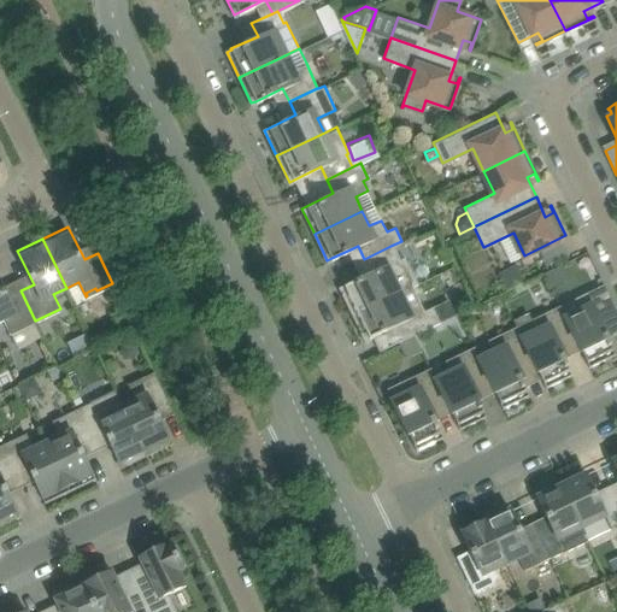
[(345,284),(340,287),(352,313),(417,282),(405,256),(398,259),(391,246),(364,259),(371,271),(345,284)]
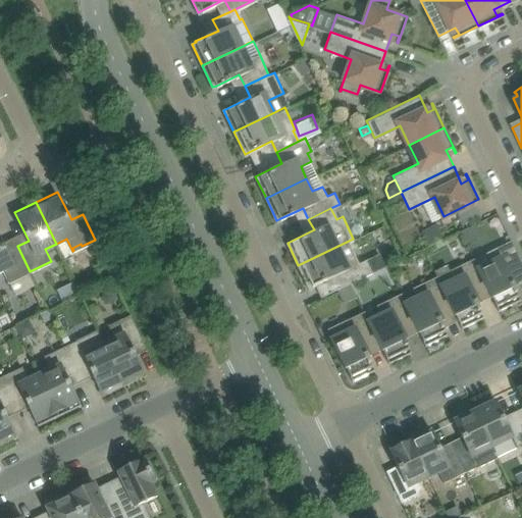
[(439,224),(423,232),(428,243),(445,235),(439,224)]
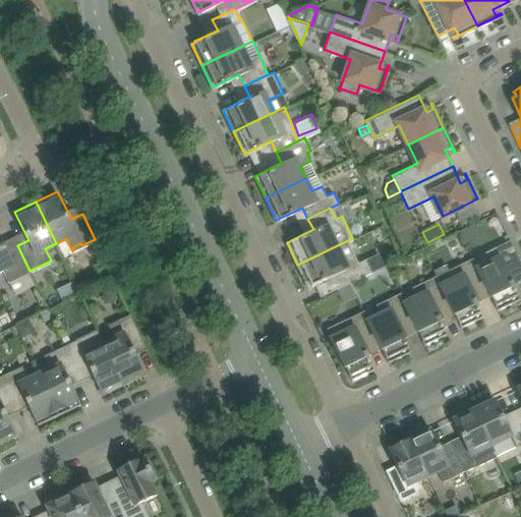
[(0,236),(0,269),(2,269),(8,281),(9,281),(8,279),(16,275),(17,277),(30,271),(17,245),(6,250),(0,236)]
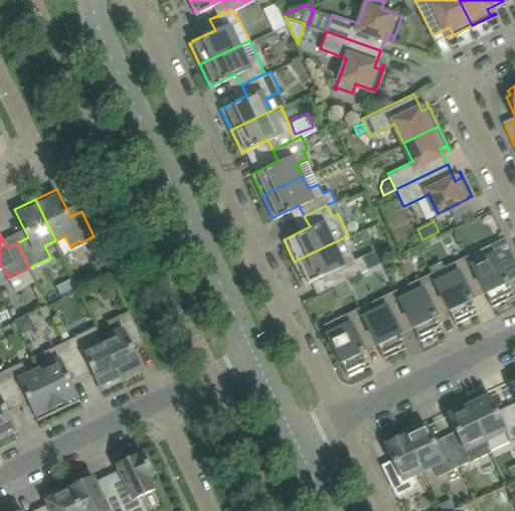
[(349,235),(348,235),(294,262),(304,283),(308,281),(308,282),(330,271),(336,283),(358,272),(367,268),(362,256),(355,259),(344,237),(349,235)]
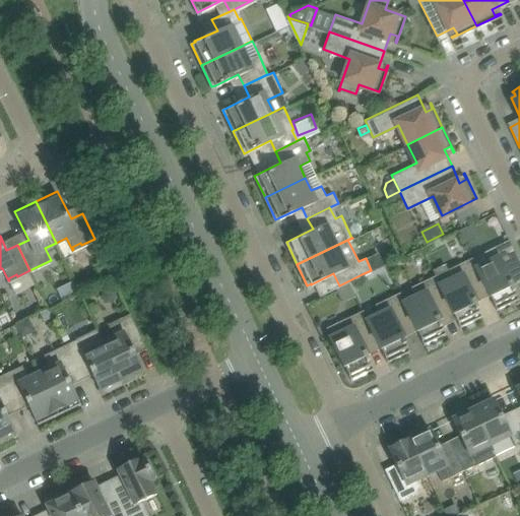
[(519,260),(509,239),(472,256),(497,308),(518,298),(509,277),(519,271),(519,260)]
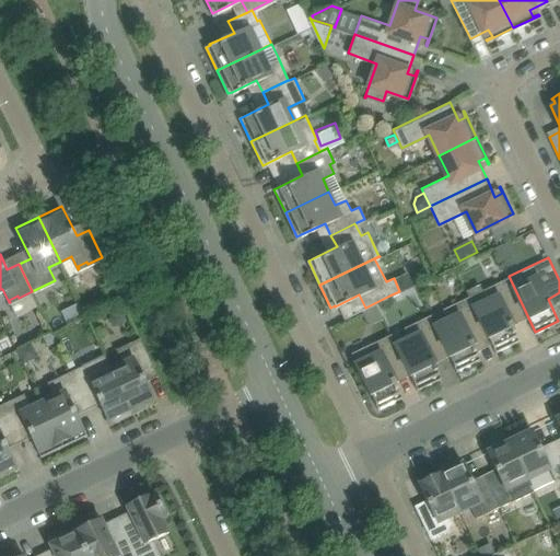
[(470,294),(469,294),(496,350),(520,339),(509,317),(524,310),(535,332),(509,276),(482,289),(488,299),(475,305),(470,294)]
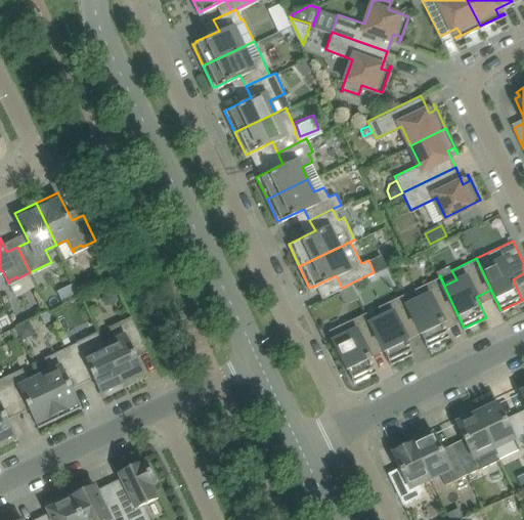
[(407,303),(403,293),(402,293),(428,345),(449,335),(439,314),(454,308),(464,328),(439,275),(415,288),(420,297),(407,303)]
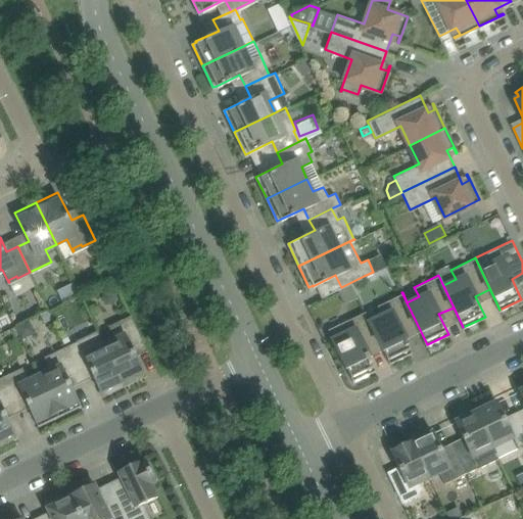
[(366,310),(365,311),(390,362),(412,351),(401,332),(417,325),(426,344),(427,344),(401,292),(377,304),(382,315),(371,320),(366,310)]
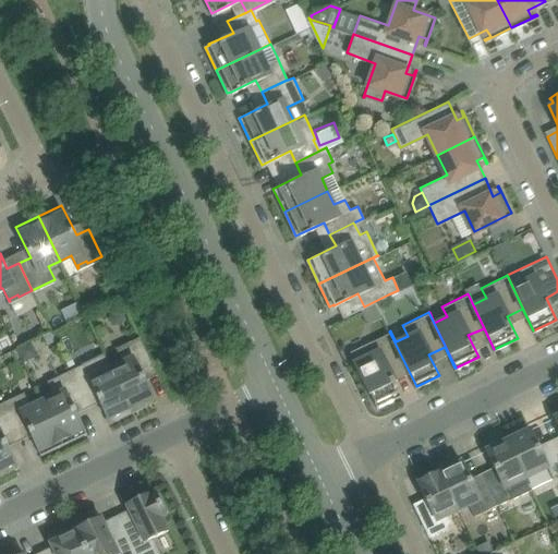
[(416,386),(389,332),(350,350),(376,406),(400,394),(390,373),(405,365),(415,386),(416,386)]
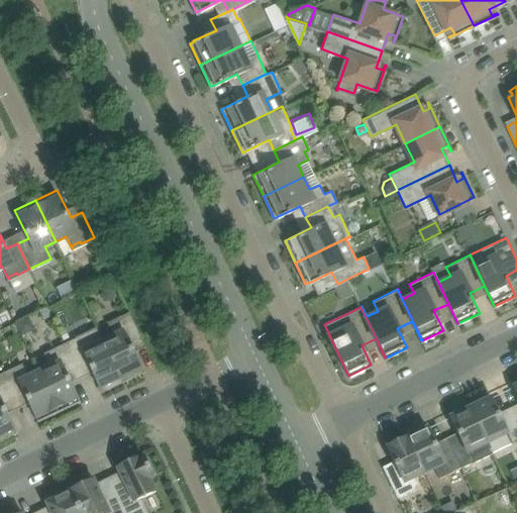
[(113,333),(102,338),(122,380),(143,370),(130,341),(141,335),(129,310),(107,320),(113,333)]
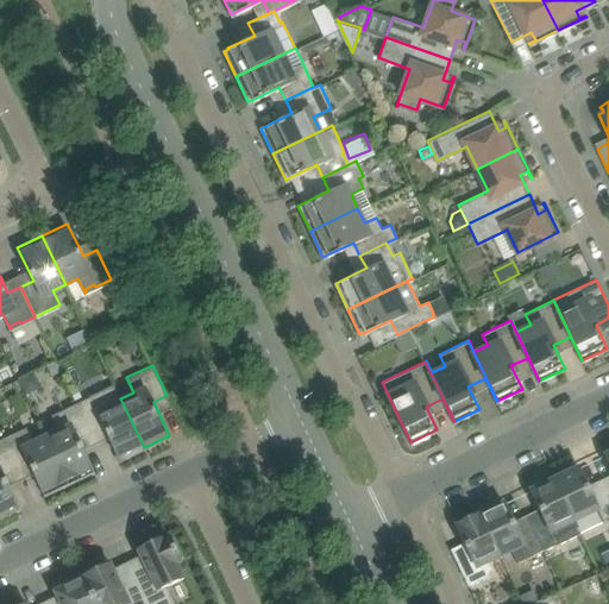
[(76,402),(90,432),(104,426),(119,459),(144,447),(120,398),(113,383),(112,384),(113,387),(90,397),(89,395),(76,402)]
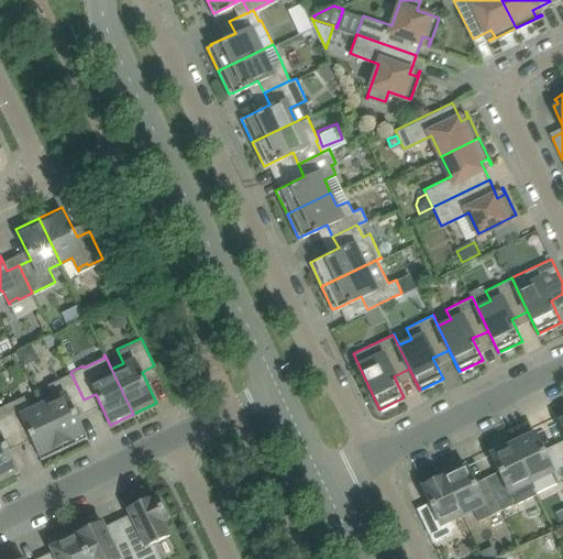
[(73,405),(84,399),(70,372),(57,377),(58,380),(50,384),(48,382),(47,383),(54,396),(42,402),(64,447),(87,436),(73,405)]
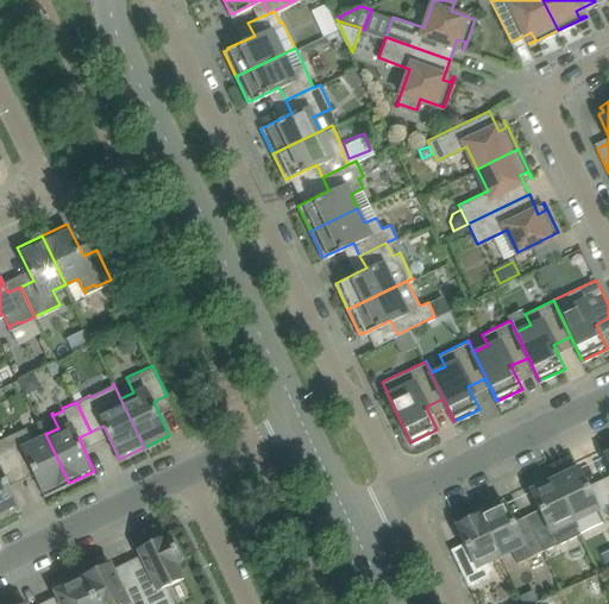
[(17,433),(14,431),(0,438),(0,439),(16,467),(29,461),(44,495),(69,483),(45,434),(32,440),(26,426),(24,426),(25,429),(17,433)]
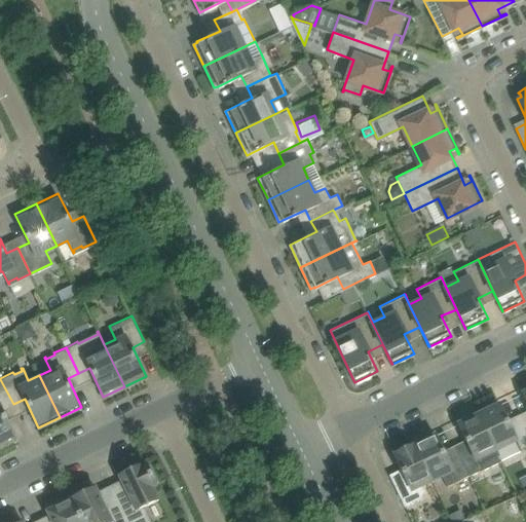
[(2,409),(13,404),(0,379),(0,445),(16,438),(2,409)]
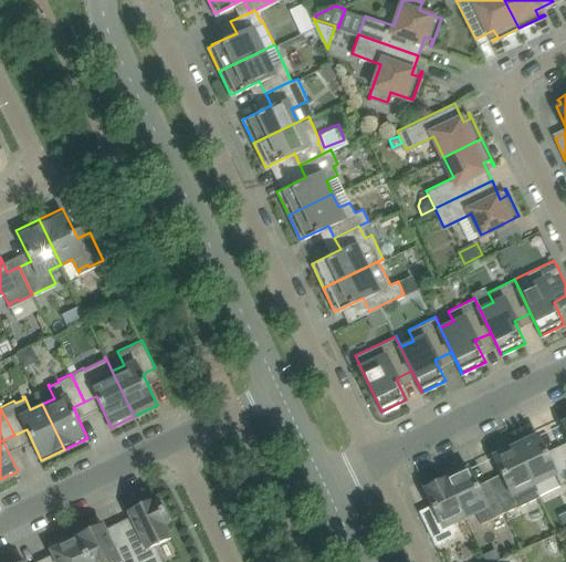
[(536,433),(514,444),(533,482),(555,471),(561,484),(565,480),(565,461),(561,450),(548,456),(536,433)]
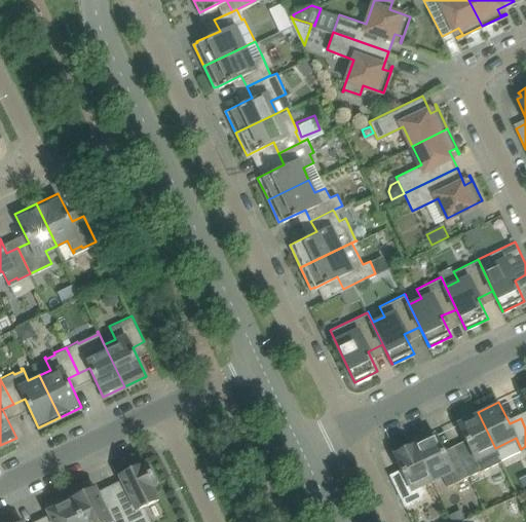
[(500,459),(495,448),(478,412),(457,421),(467,444),(456,449),(468,474),(481,469),(500,459)]
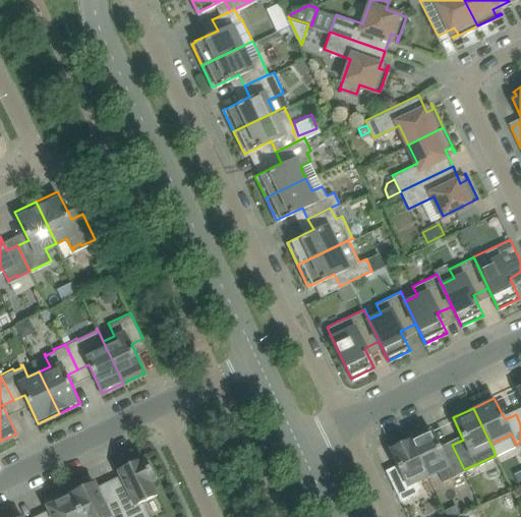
[(428,424),(408,434),(427,474),(438,469),(444,479),(464,469),(452,445),(441,450),(428,424)]
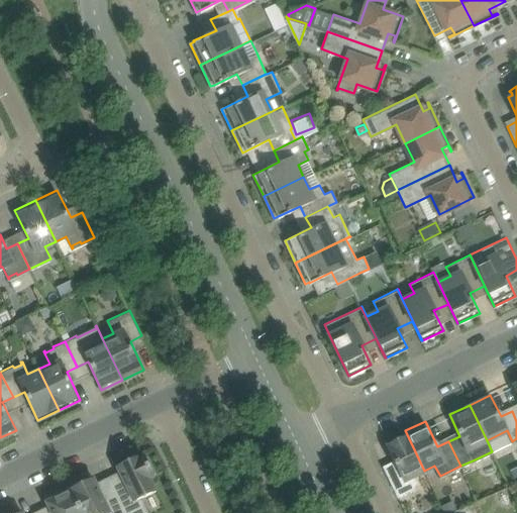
[(394,459),(383,465),(386,472),(398,496),(409,491),(414,488),(417,481),(414,476),(424,471),(405,430),(385,440),(394,459)]
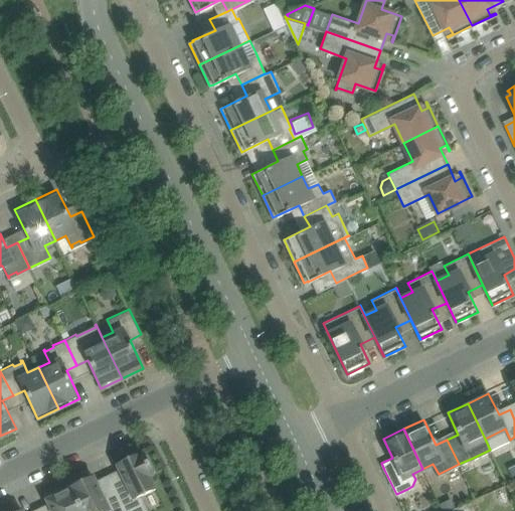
[(121,475),(110,480),(124,510),(146,510),(149,510),(141,494),(155,487),(150,476),(153,475),(151,471),(155,470),(147,454),(144,455),(142,452),(139,453),(137,450),(122,458),(123,461),(116,464),(121,475)]
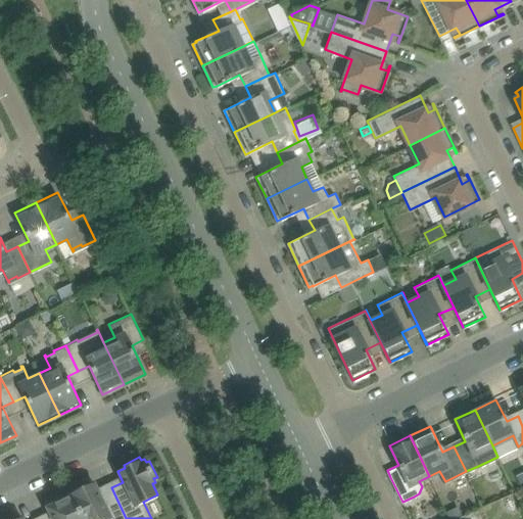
[(126,518),(111,487),(100,493),(94,482),(88,485),(86,482),(68,490),(82,518),(126,518)]
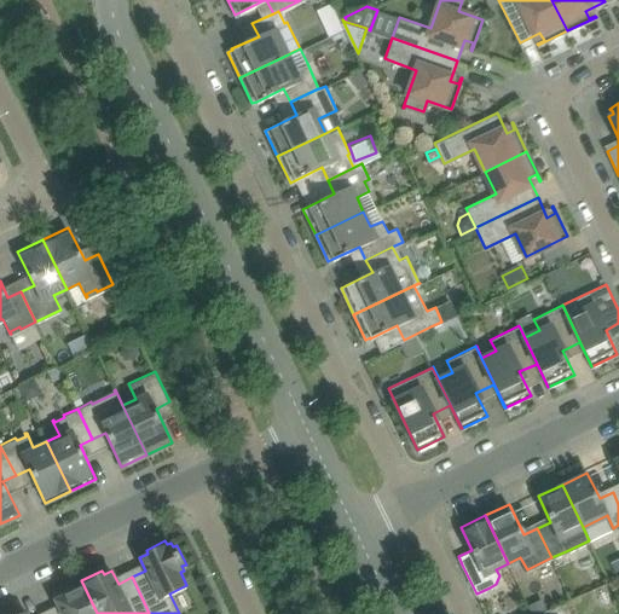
[(97,613),(81,580),(61,591),(63,595),(55,598),(61,612),(55,613),(97,613)]
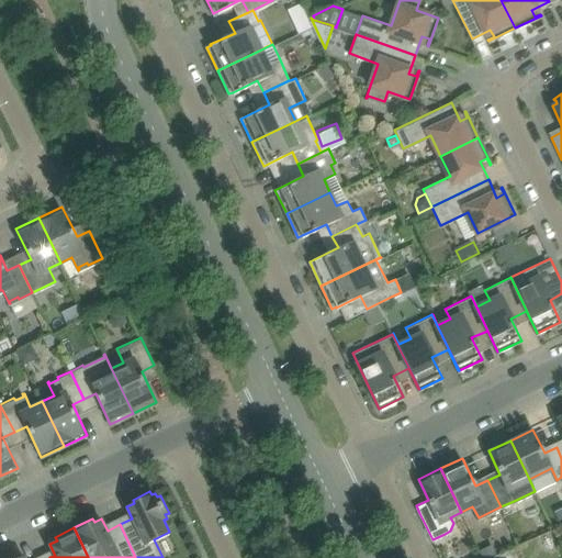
[(519,557),(513,545),(486,557),(519,557)]
